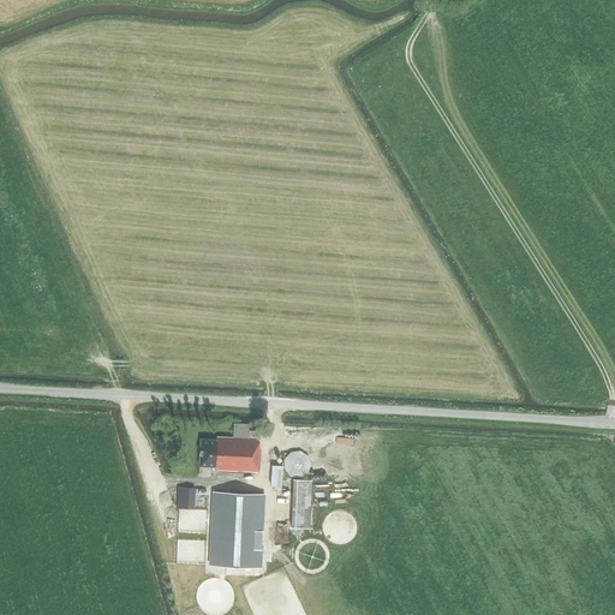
[(233,427),(233,437),(215,437),(215,440),(199,440),(198,466),(214,467),(214,470),(260,472),(261,448),(258,448),(260,439),(260,431),(249,430),(249,428),(233,427)]
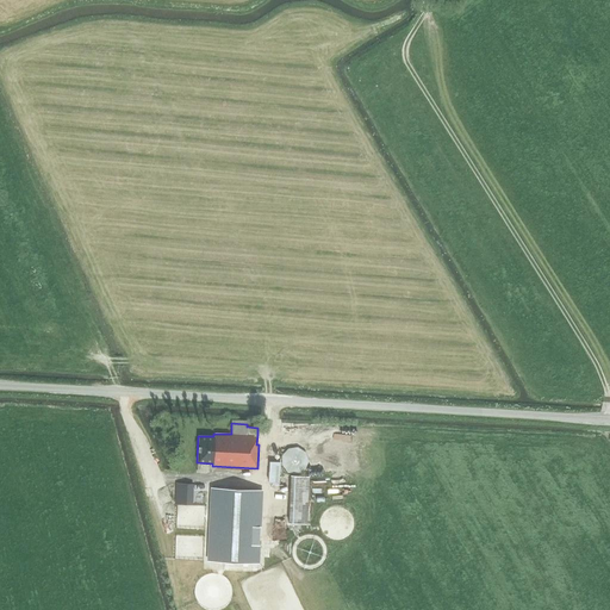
[(304,470),(307,461),(304,452),(297,447),(288,449),(281,455),(282,465),(287,472),(297,474),(304,470)]
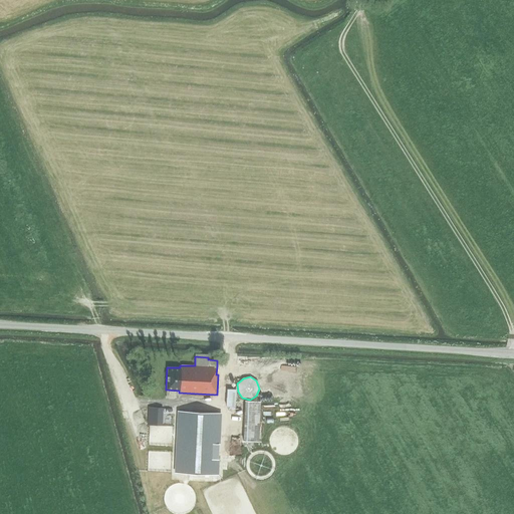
[(227,391),(226,413),(235,413),(235,391),(227,391)]
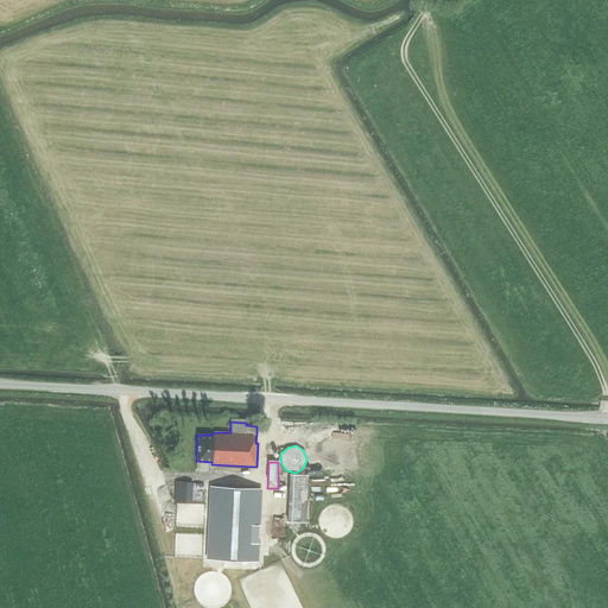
[(290,474),(286,521),(304,521),(306,475),(290,474)]
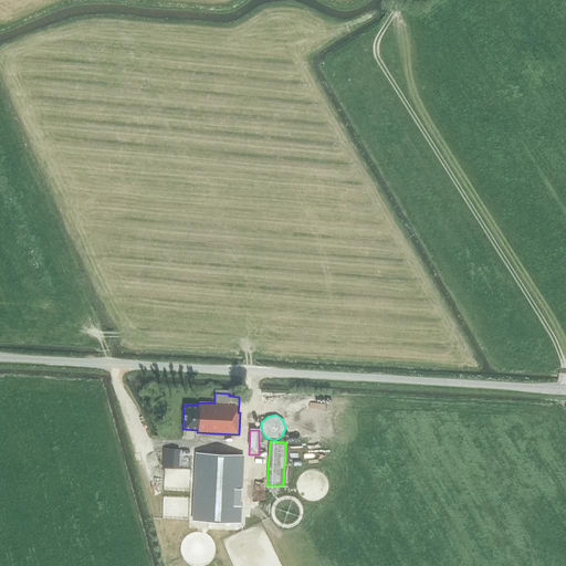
[(163,468),(173,468),(174,448),(164,448),(163,468)]
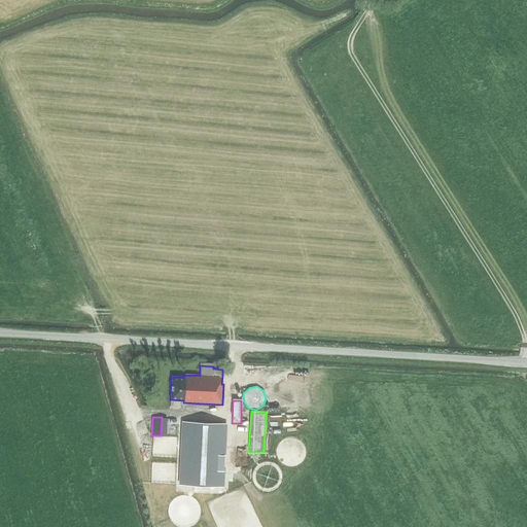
[(222,487),(225,424),(183,422),(180,485),(222,487)]
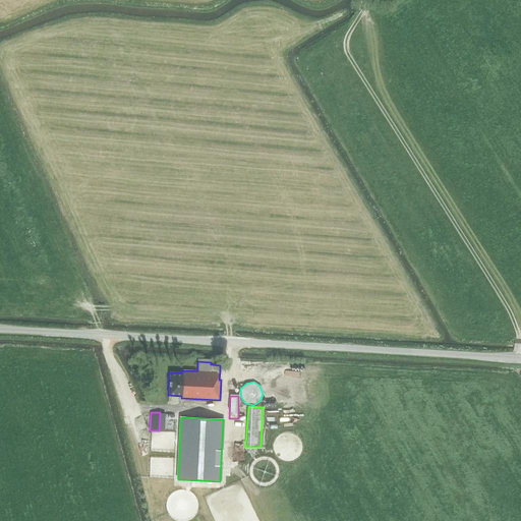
[(145,453),(139,456),(147,468),(152,465),(145,453)]
